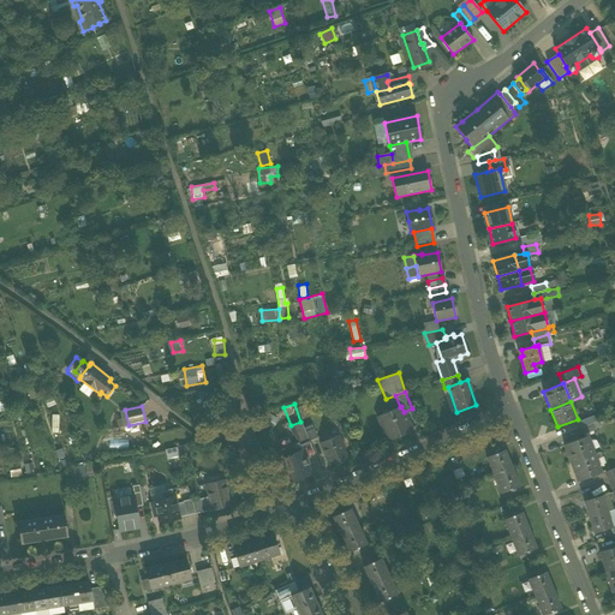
[(383,424),(390,440),(412,431),(405,415),(404,412),(401,406),(400,407),(377,417),(381,425),(383,424)]
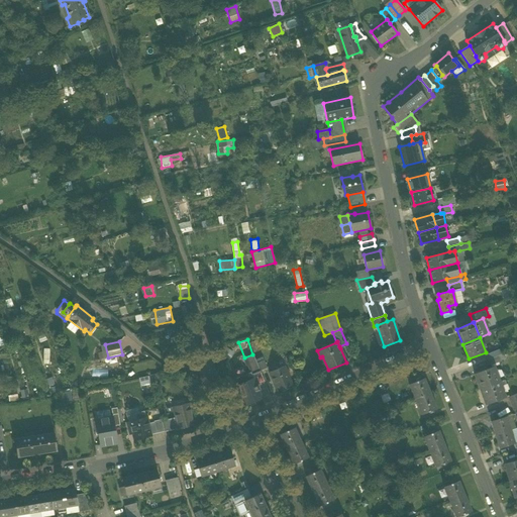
[(234,353),(228,348),(223,355),(229,360),(234,353)]
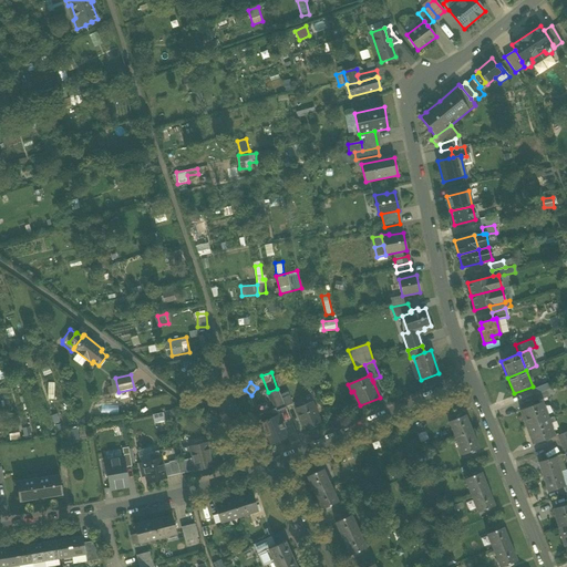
[(533,389),(535,394),(546,390),(544,384),(533,389)]
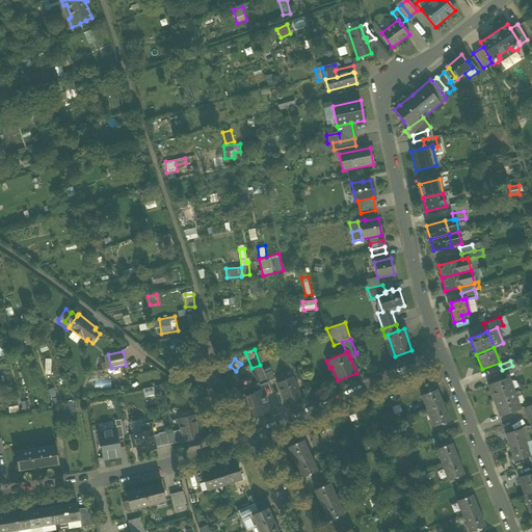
[(259,382),(261,387),(268,383),(267,381),(263,370),(261,366),(254,369),(259,382)]
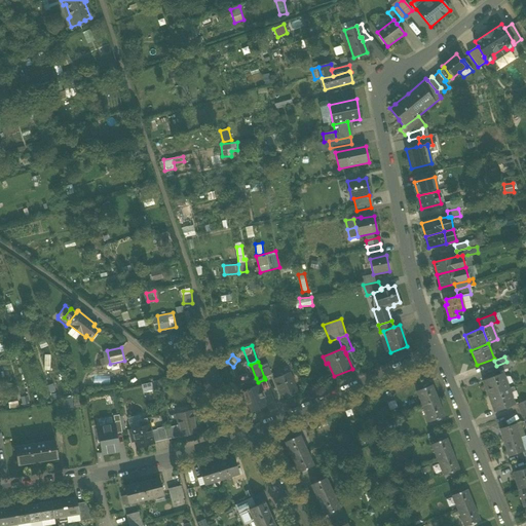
[(510,368),(506,362),(496,366),(498,371),(510,368)]
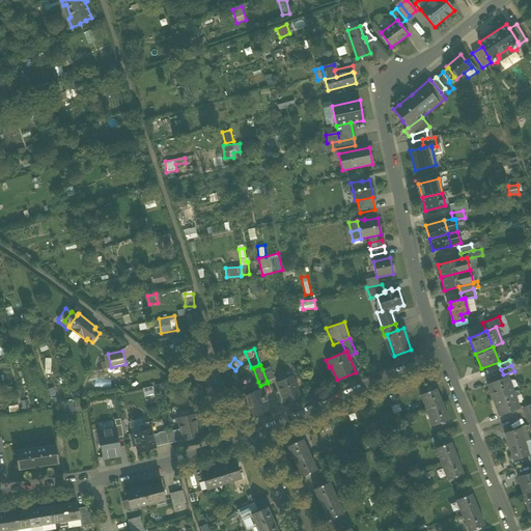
[(269,366),(262,369),(267,381),(274,378),(269,366)]
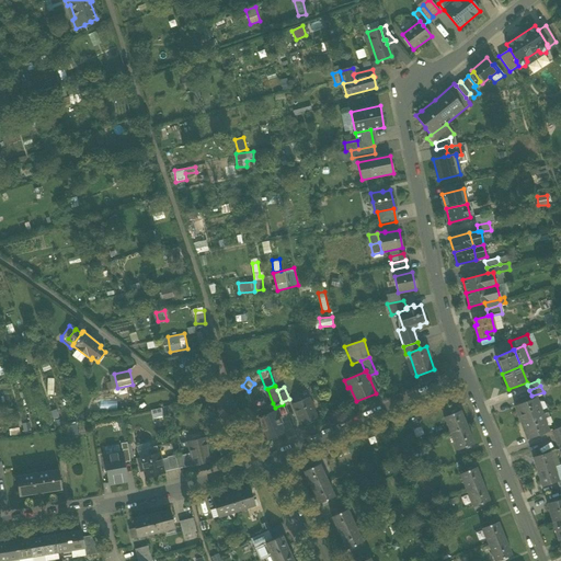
[(354,403),(356,401),(350,387),(347,388),(354,403)]
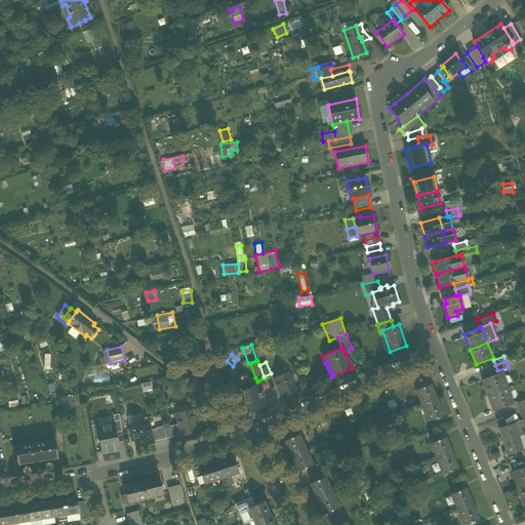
[(274,378),(282,398),(296,392),(293,384),(294,382),(291,375),(289,376),(288,372),(274,378)]
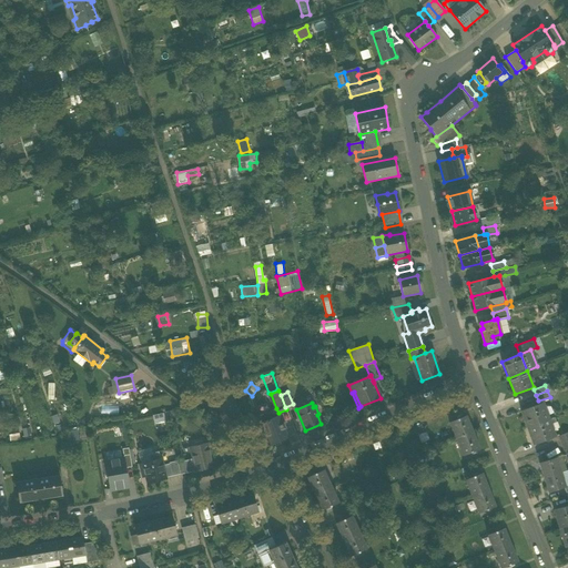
[(520,411),(527,427),(548,419),(543,403),(520,411)]
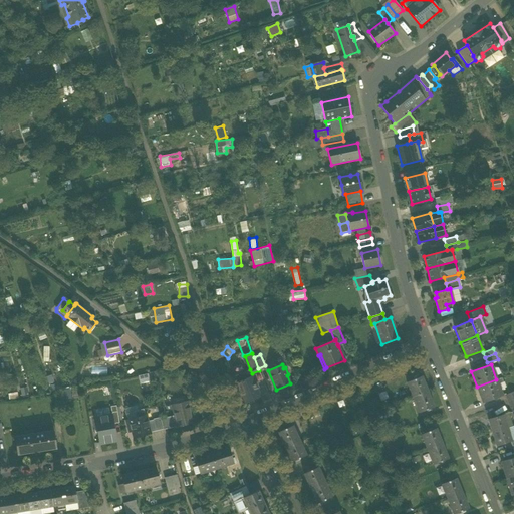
[(239,398),(242,396),(236,383),(253,376),(252,373),(250,369),(231,377),(239,398)]
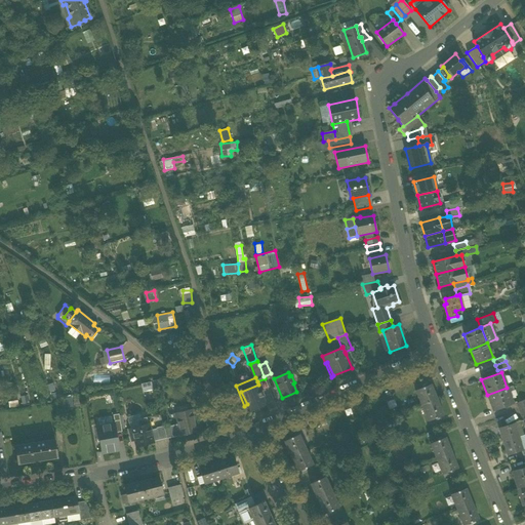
[(153,381),(142,382),(143,391),(154,390),(153,381)]
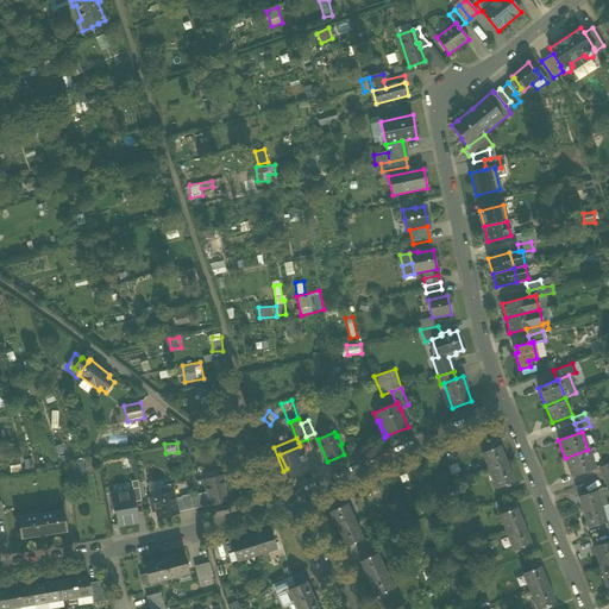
[(482,453),(489,471),(507,463),(500,445),(482,453)]
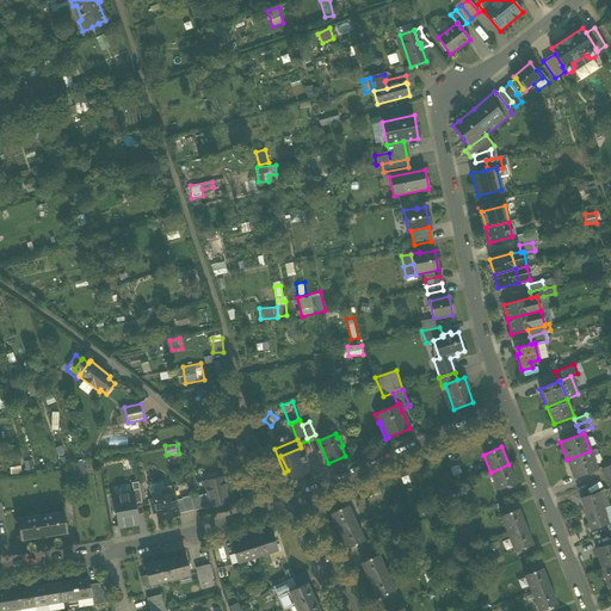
[(288,470),(290,479),(309,470),(306,462),(307,461),(301,448),(281,456),(288,470)]
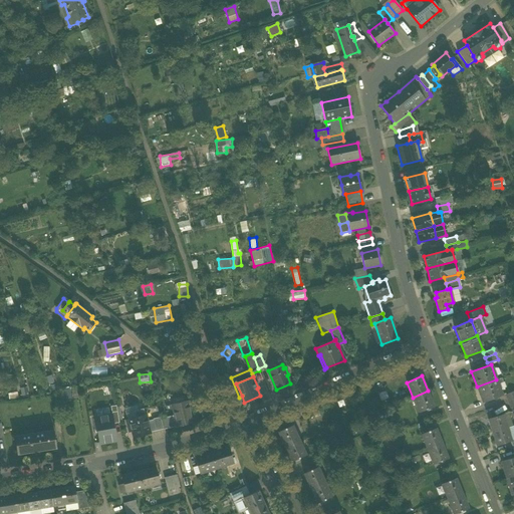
[(502,395),(496,379),(477,387),(483,403),(502,395)]
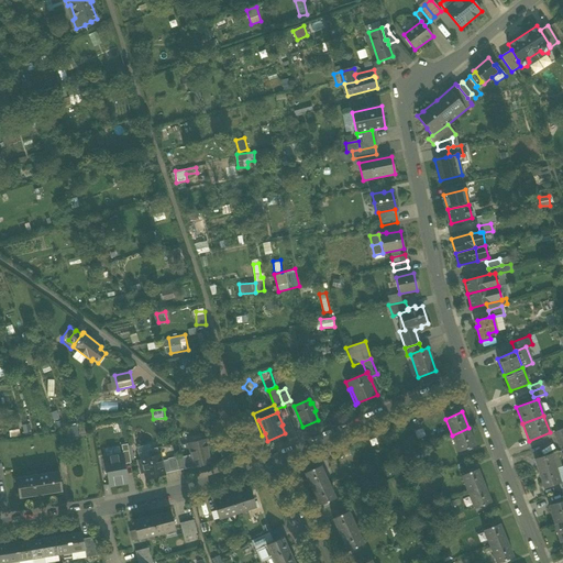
[(476,445),(468,428),(452,435),(459,452),(476,445)]
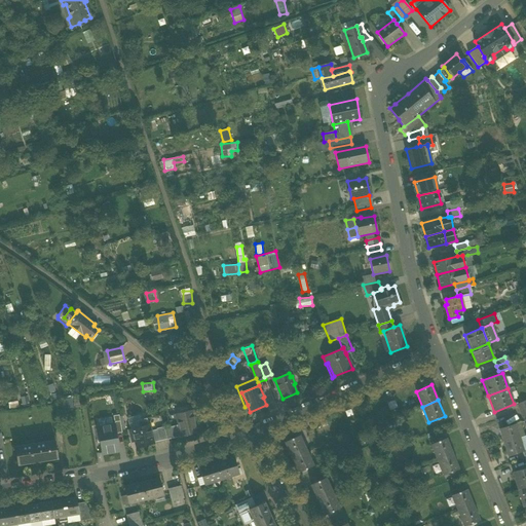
[(525,400),(517,404),(520,410),(525,407),(525,400)]
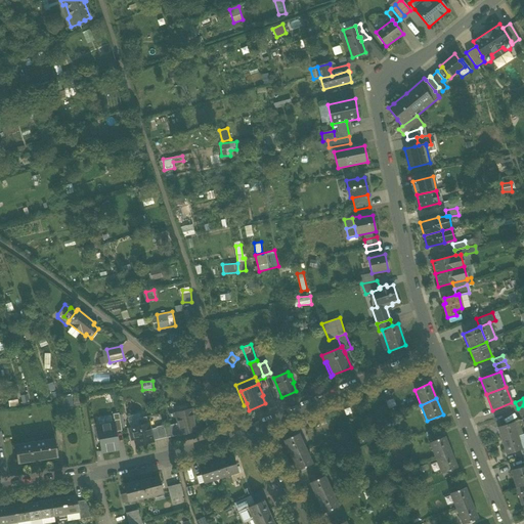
[(174,412),(177,424),(180,435),(198,431),(191,408),(174,412)]
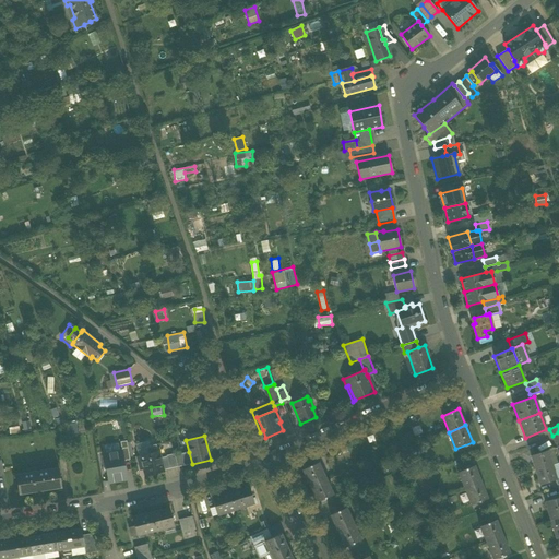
[(120,442),(122,452),(123,461),(130,460),(127,441),(120,442)]
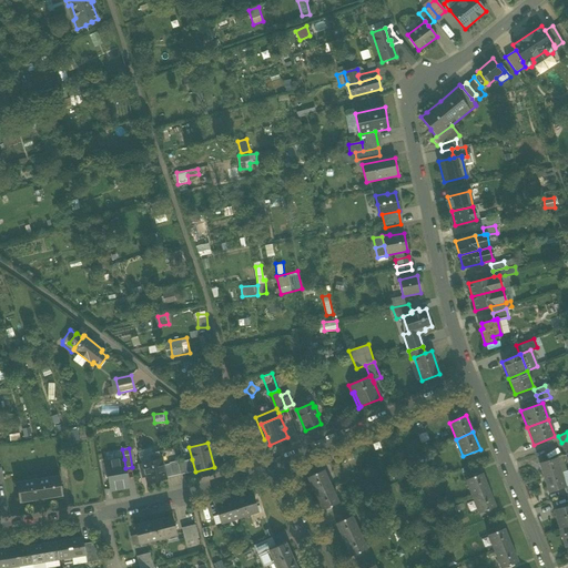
[(567,462),(566,455),(556,458),(560,473),(567,469),(567,462)]
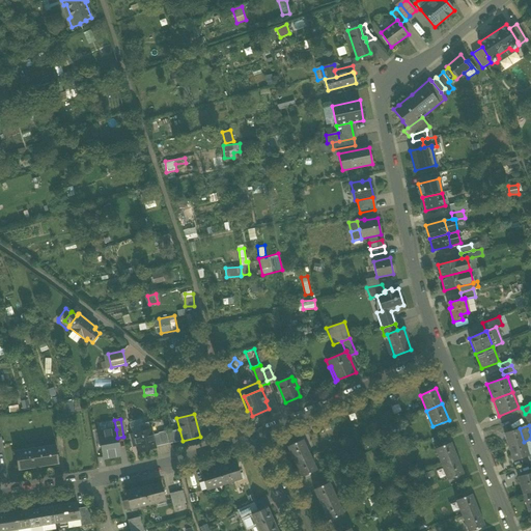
[(136,445),(138,452),(156,448),(155,446),(152,436),(150,428),(130,434),(133,445),(136,445)]
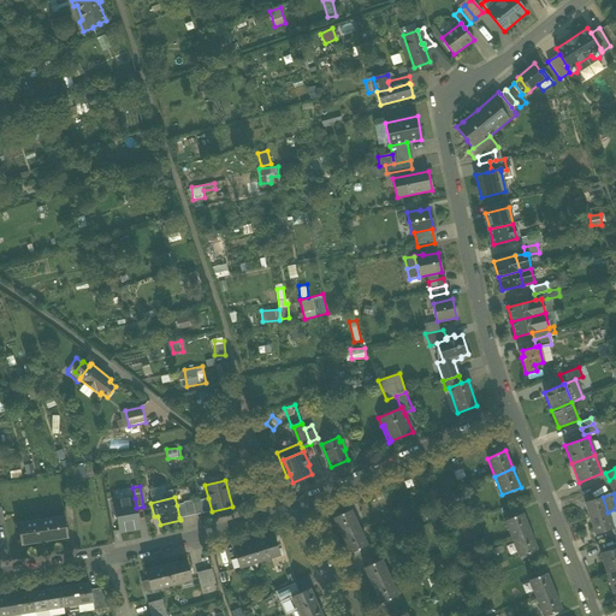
[(585,502),(591,519),(608,513),(603,497),(585,502)]
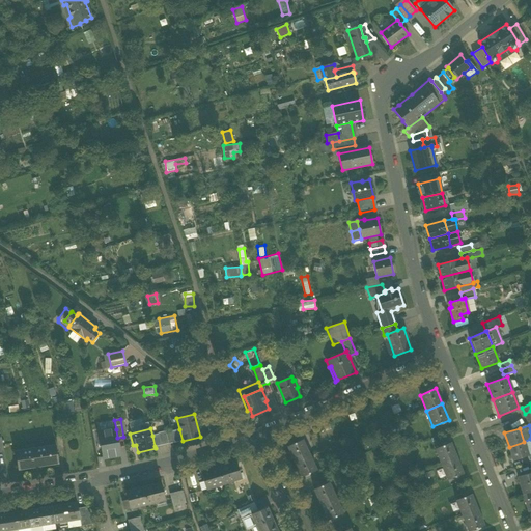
[(116,429),(99,432),(103,458),(108,457),(108,458),(116,456),(120,455),(117,438),(116,429)]
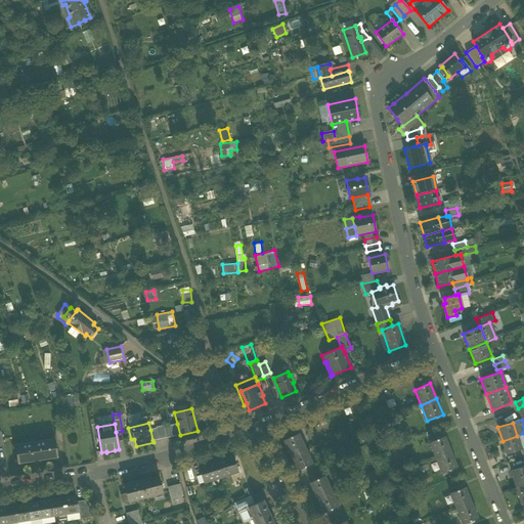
[(173,437),(180,435),(177,424),(170,425),(173,437)]
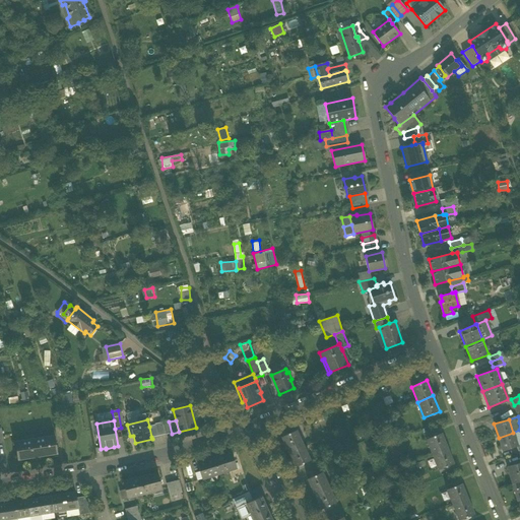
[(165,434),(165,435),(172,434),(169,421),(161,424),(165,434)]
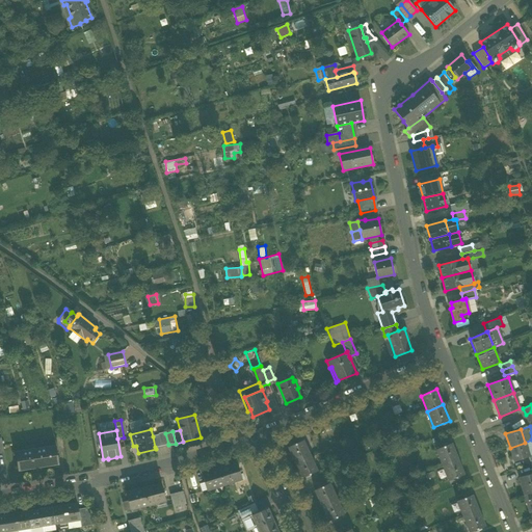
[(158,433),(158,434),(161,446),(168,444),(165,433),(165,432),(158,433)]
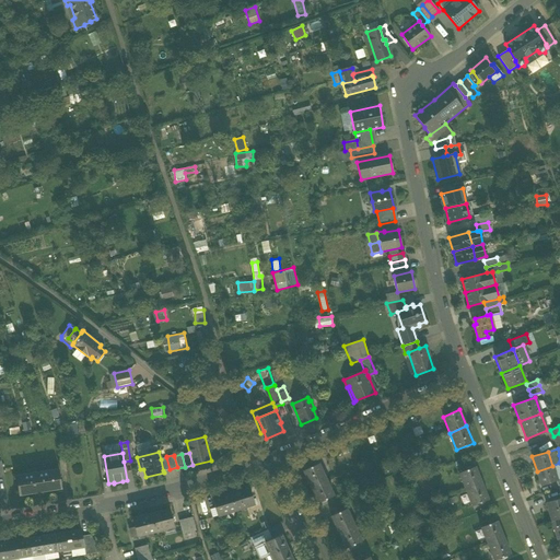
[(163,470),(170,469),(166,457),(161,459),(163,470)]
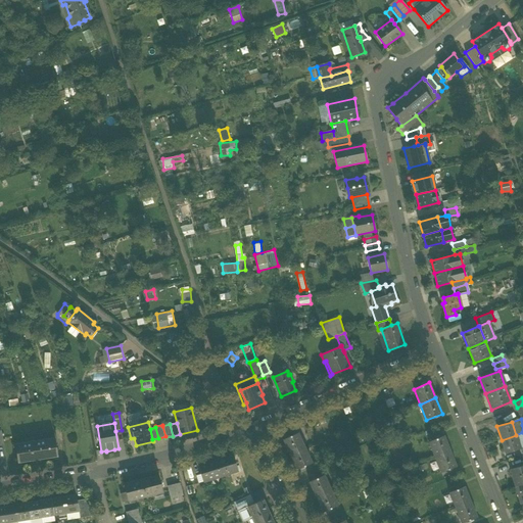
[(283,439),(289,455),(305,447),(298,432),(283,439)]
